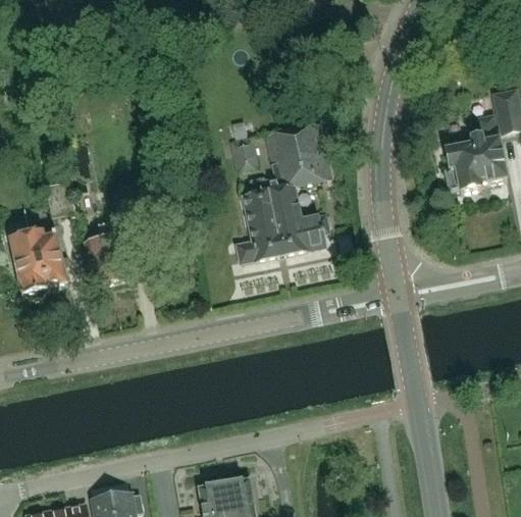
[(492,94),(501,134),(520,130),(520,112),(517,89),(492,94)]
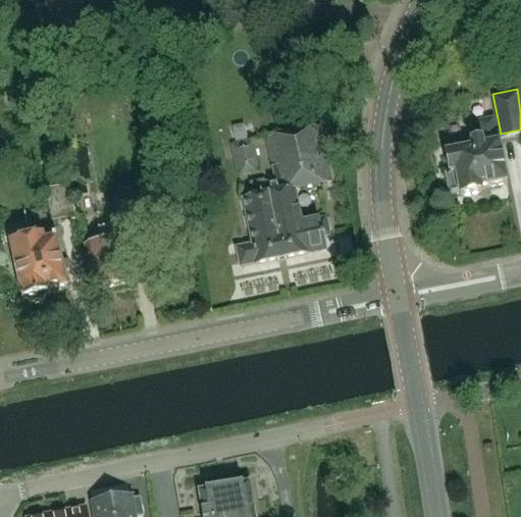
[(446,151),(450,169),(446,170),(450,191),(460,189),(461,192),(482,188),(481,185),(507,179),(499,140),(498,140),(493,115),(477,118),(481,138),(471,140),(472,146),(446,151)]
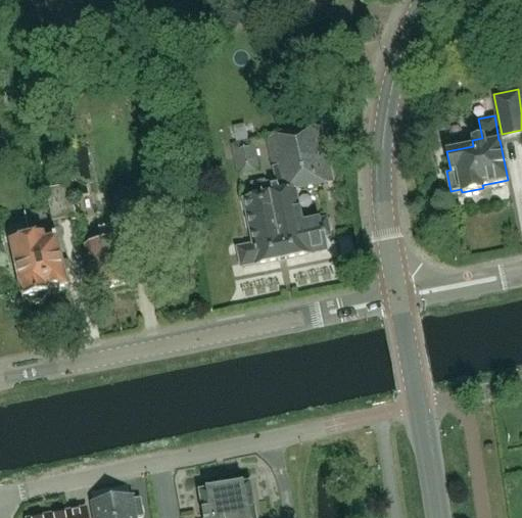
[(302,221),(295,187),(333,179),(322,123),(276,133),(265,135),(275,182),(270,183),(269,178),(264,179),(264,177),(250,180),(252,194),(243,196),(252,243),(238,246),(241,263),(255,260),(255,261),(309,249),(307,248),(325,244),(324,237),(326,237),(325,233),(329,232),(326,216),(302,221)]
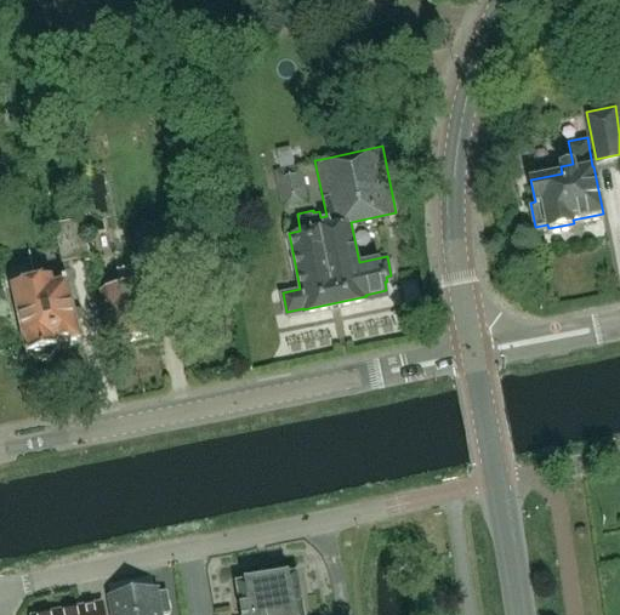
[(274,169),(283,204),(307,199),(300,164),(274,169)]
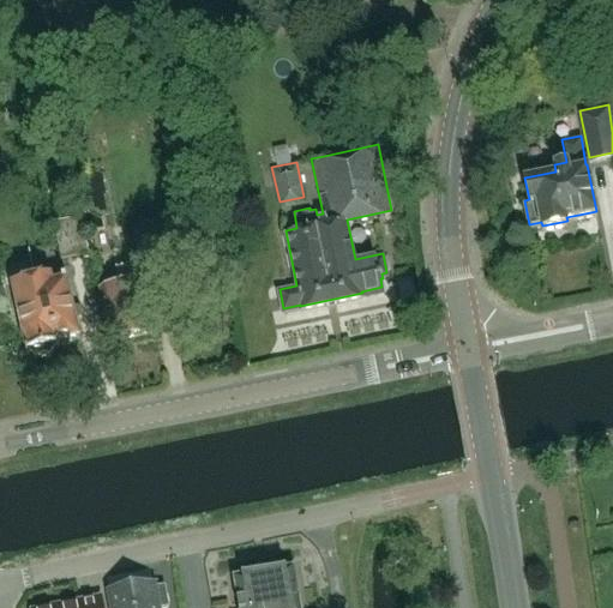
[(88,251),(80,214),(53,218),(56,240),(28,246),(31,263),(88,251)]
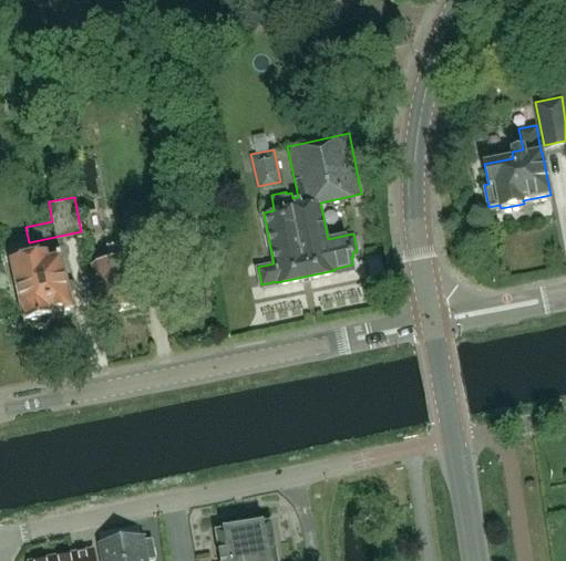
[(129,241),(107,246),(111,262),(92,267),(103,312),(142,303),(129,241)]
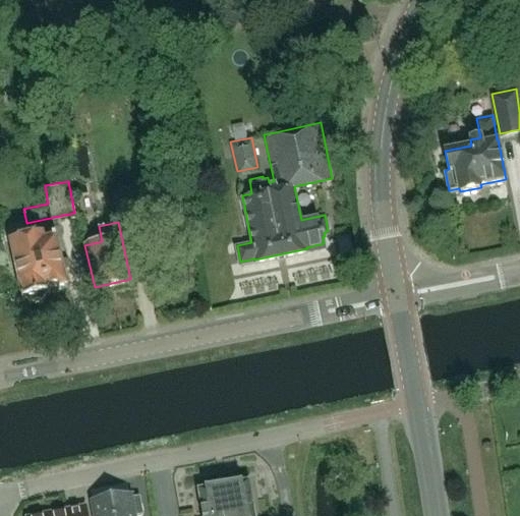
[(67,285),(63,268),(54,230),(9,240),(22,297),(24,297),(33,302),(42,299),(47,292),(50,291),(49,289),(67,285)]
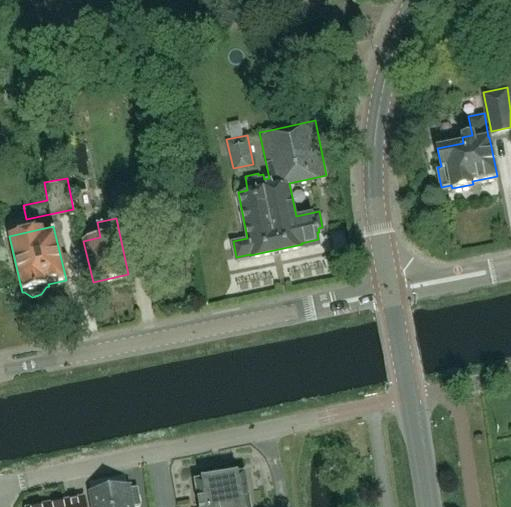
[(249,506),(243,470),(239,471),(234,467),(229,468),(225,473),(194,479),(198,506),(249,506)]
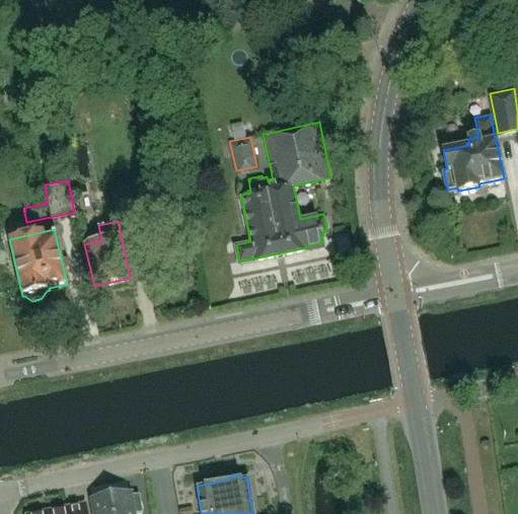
[(129,491),(91,497),(93,513),(133,513),(132,510),(140,508),(137,492),(129,494),(129,491)]
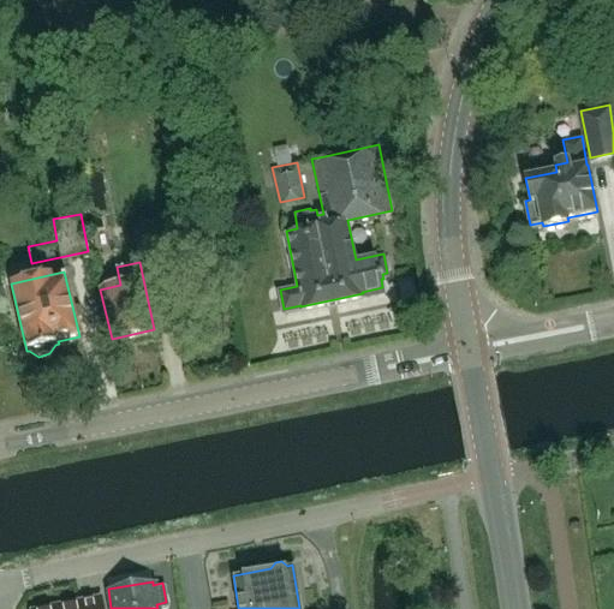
[(102,608),(100,593),(81,597),(82,608),(102,608)]
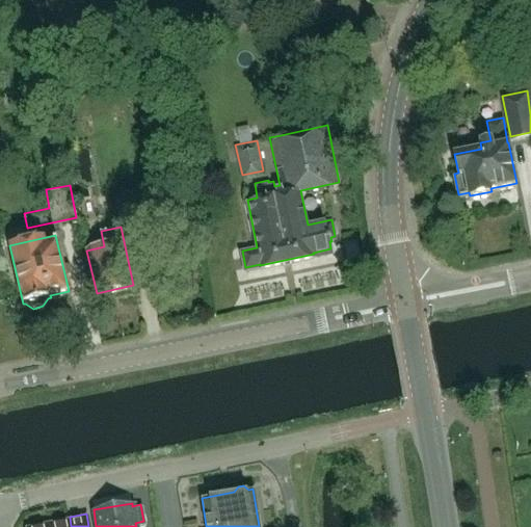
[(71,526),(70,517),(25,525),(25,526),(71,526)]
